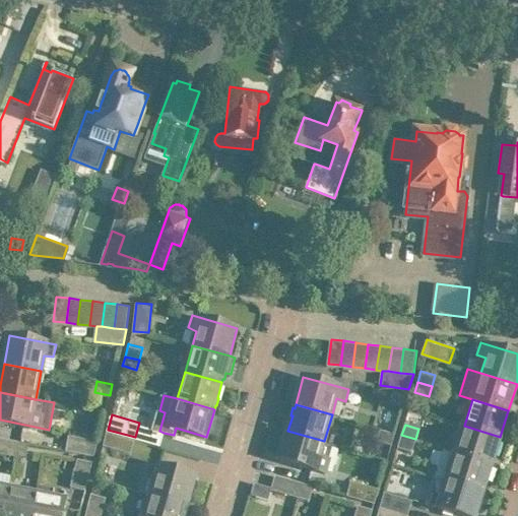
[(500,437),(464,426),(456,452),(492,463),(500,437)]
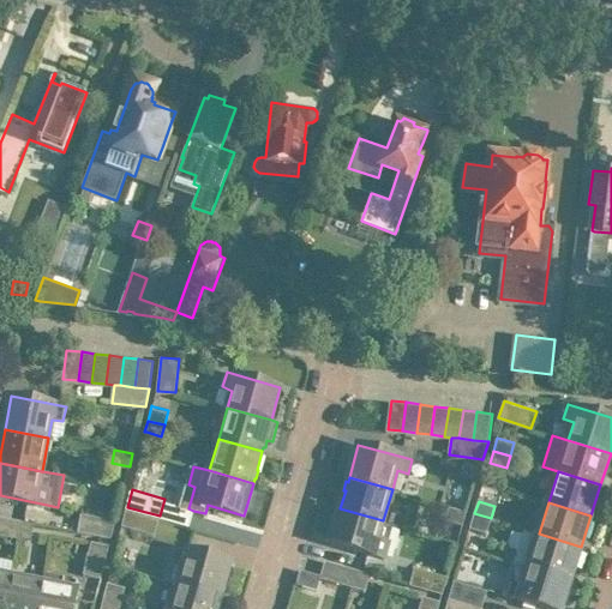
[(447,518),(463,524),(468,511),(450,506),(447,518)]
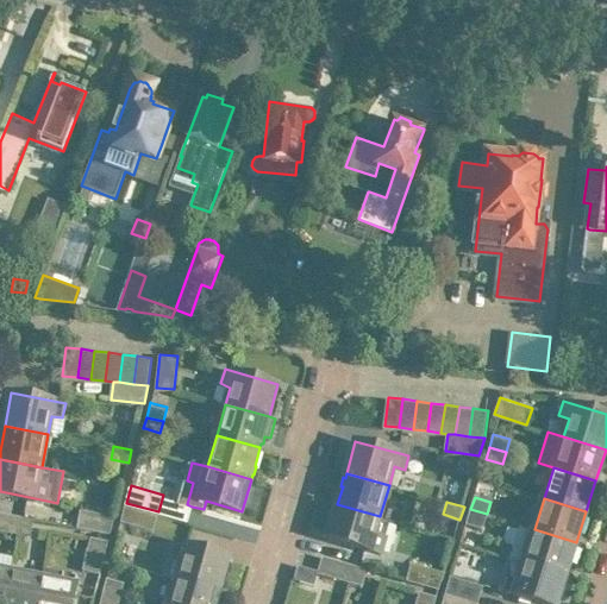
[(154,529),(158,511),(126,503),(123,520),(154,529)]
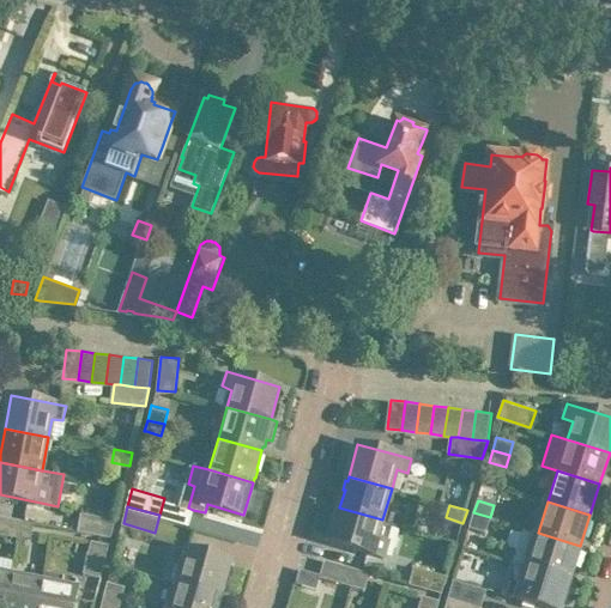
[(377,537),(382,520),(339,508),(331,540),(383,555),(388,541),(377,537)]
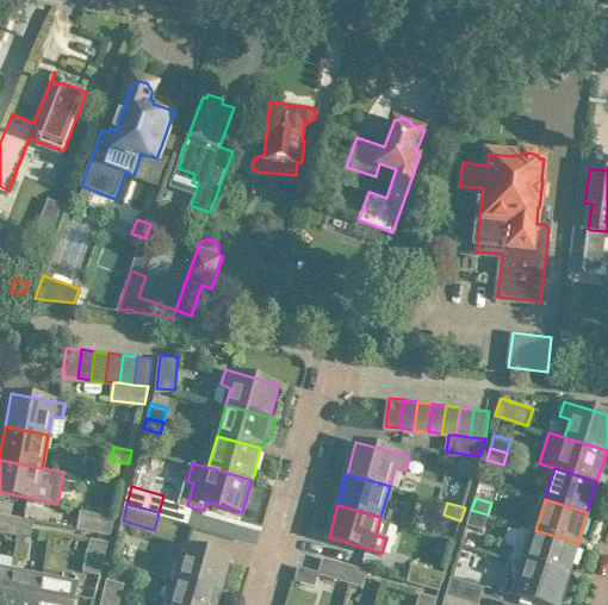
[(112,534),(116,516),(80,509),(76,526),(112,534)]
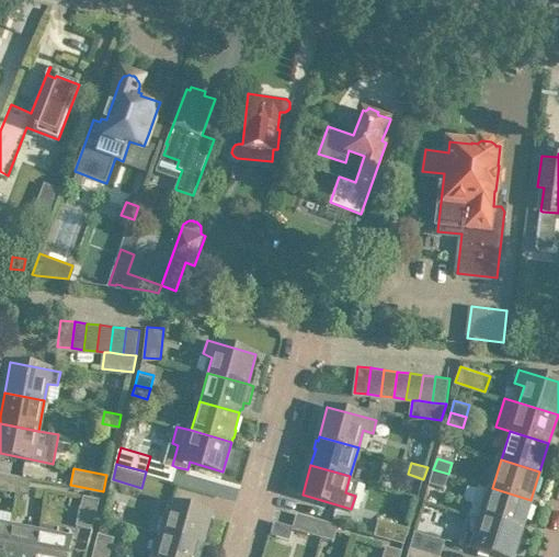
[(445,486),(448,474),(433,469),(430,481),(445,486)]
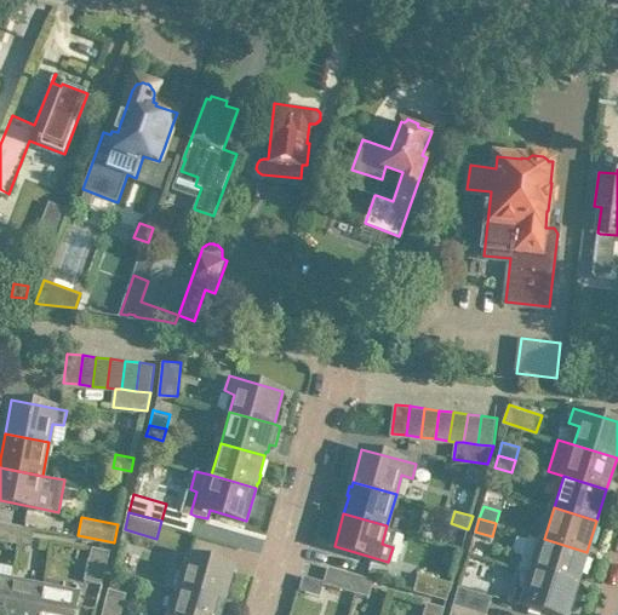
[(0,538),(18,541),(22,524),(0,519),(0,538)]
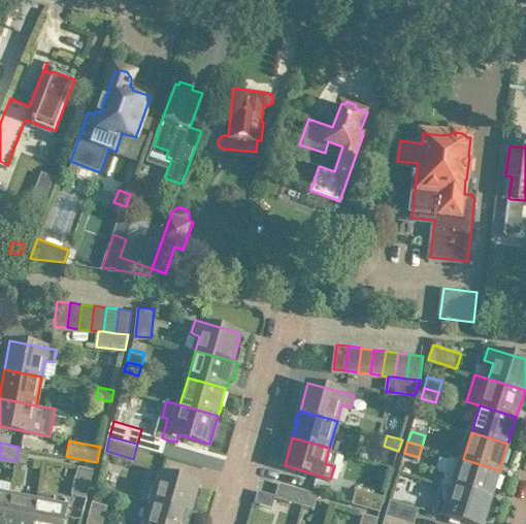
[(30,448),(19,447),(15,461),(28,463),(29,454),(30,448)]
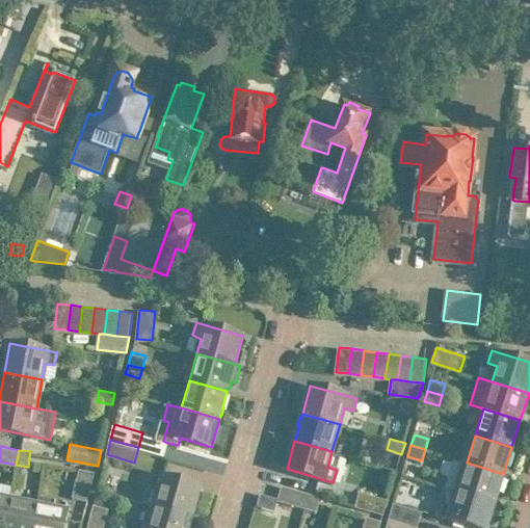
[(467,463),(457,490),(495,501),(503,474),(467,463)]
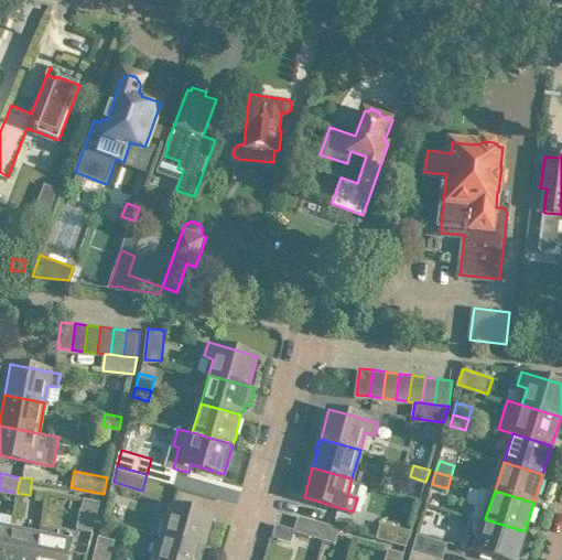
[(99,501),(84,496),(75,526),(92,530),(99,501)]
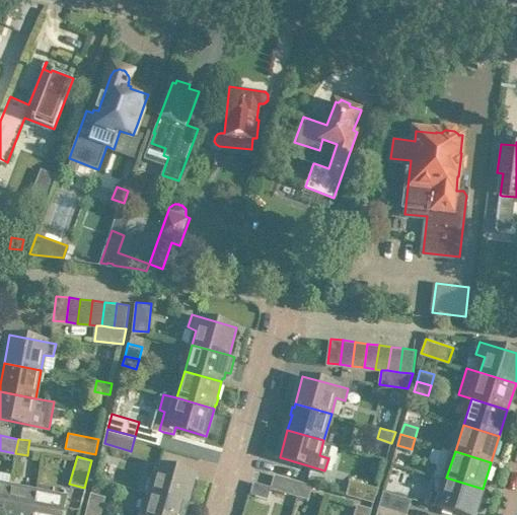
[(155,475),(151,492),(188,502),(195,474),(150,461),(146,473),(155,475)]
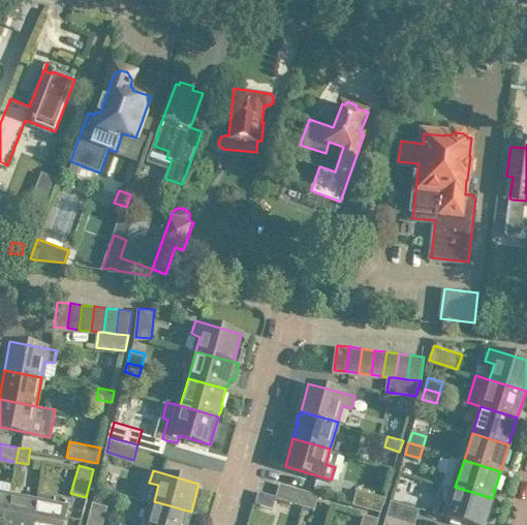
[(281,482),(277,497),(304,504),(308,490),(281,482)]
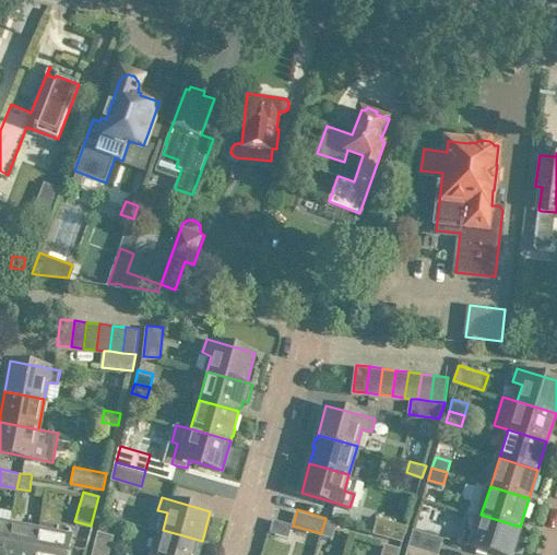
[(469,527),(463,542),(506,554),(510,554),(520,527),(481,515),(480,515),(474,529),(469,527)]
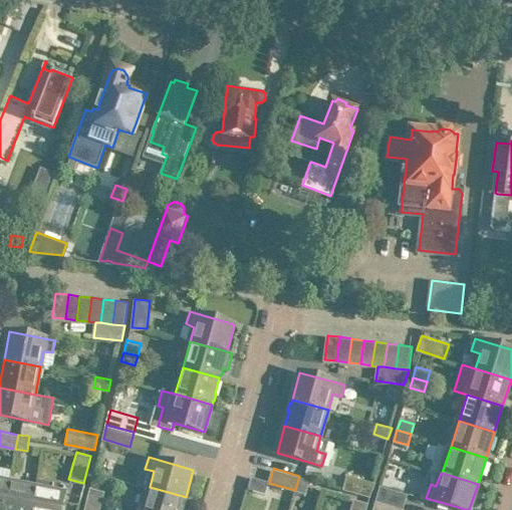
[(343,488),(370,496),(375,482),(347,474),(343,488)]
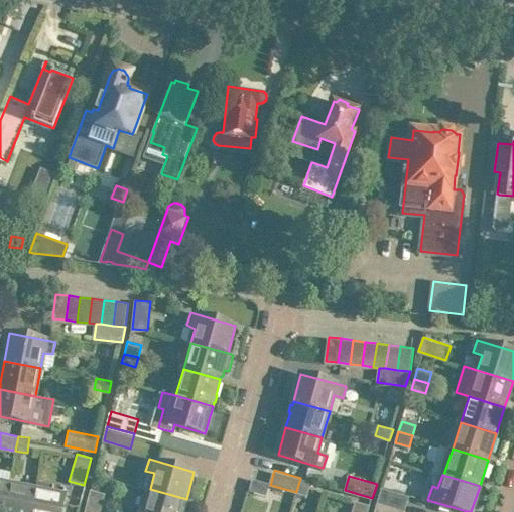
[(311,481),(300,478),(296,492),(307,495),(309,487),(311,481)]
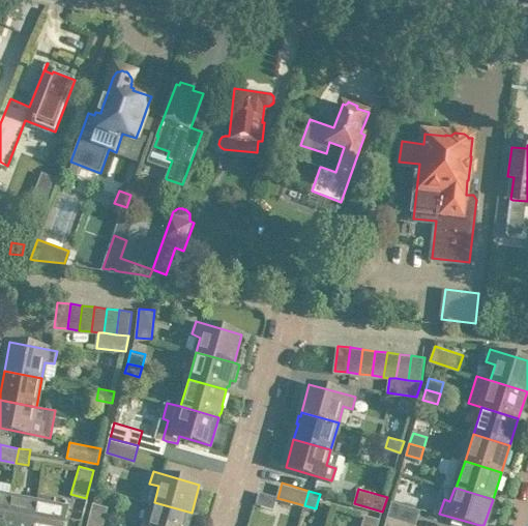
[(37,503),(33,525),(62,525),(68,499),(39,493),(37,503)]
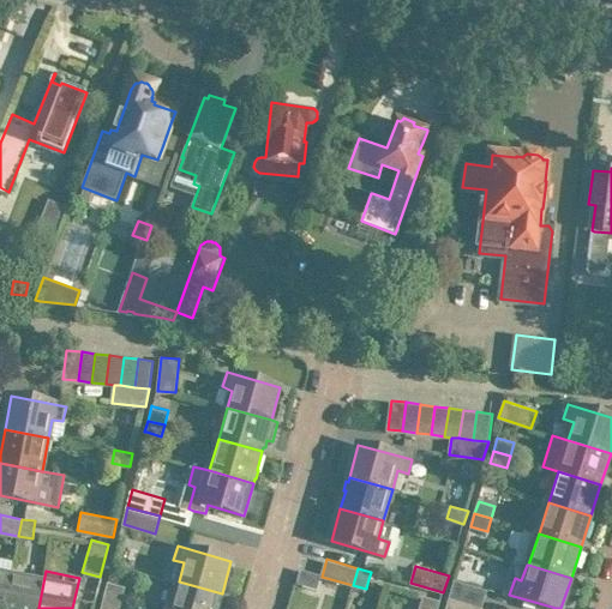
[(0,573),(0,608),(5,608),(11,577),(0,573)]
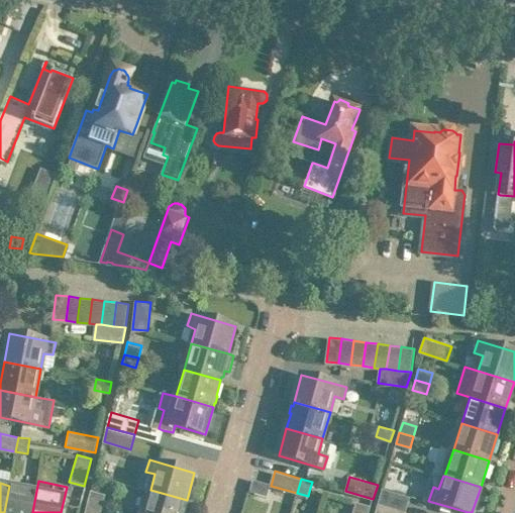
[(4,512),(32,512),(36,491),(9,486),(4,512)]
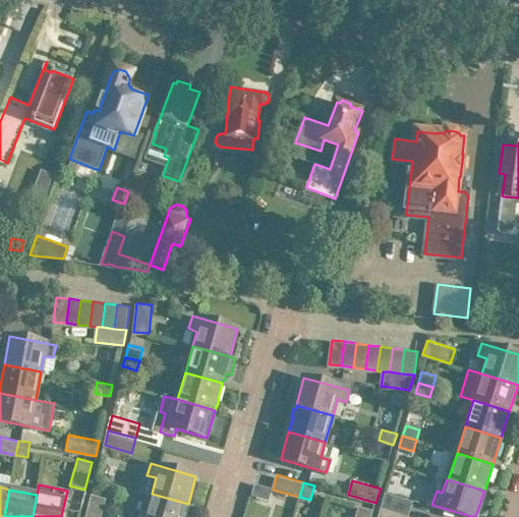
[(386,492),(382,506),(409,514),(413,501),(386,492)]
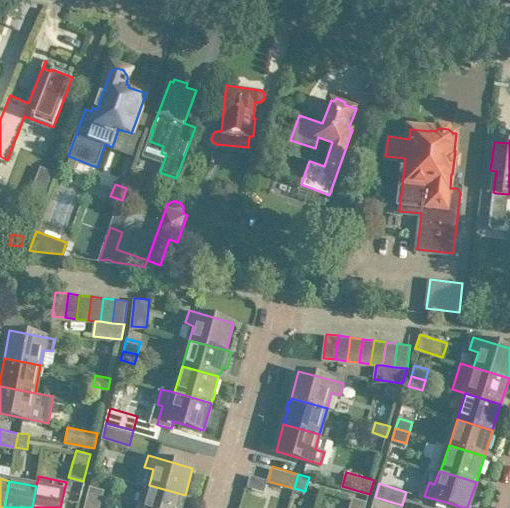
[(90,485),(88,496),(102,499),(105,489),(90,485)]
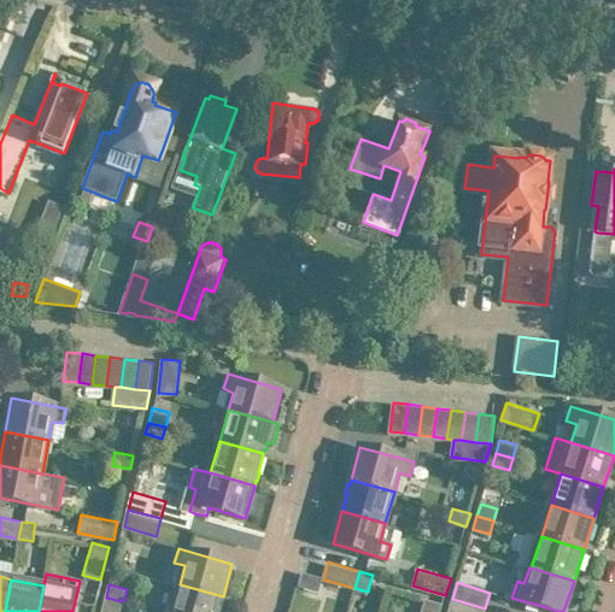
[(217,611),(223,596),(180,584),(171,611),(217,611)]
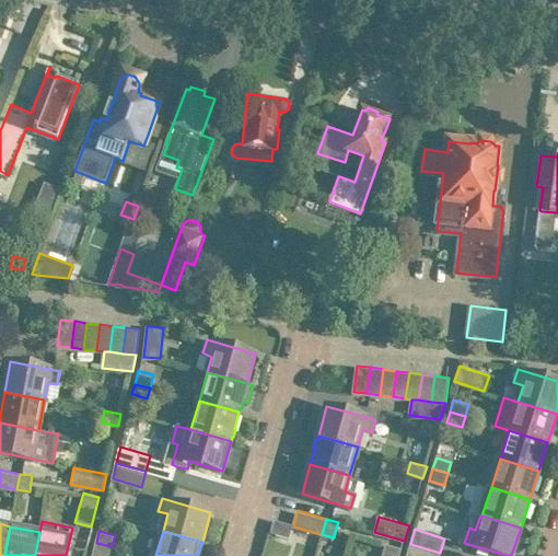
[(92,555),(108,555),(112,546),(96,543),(92,555)]
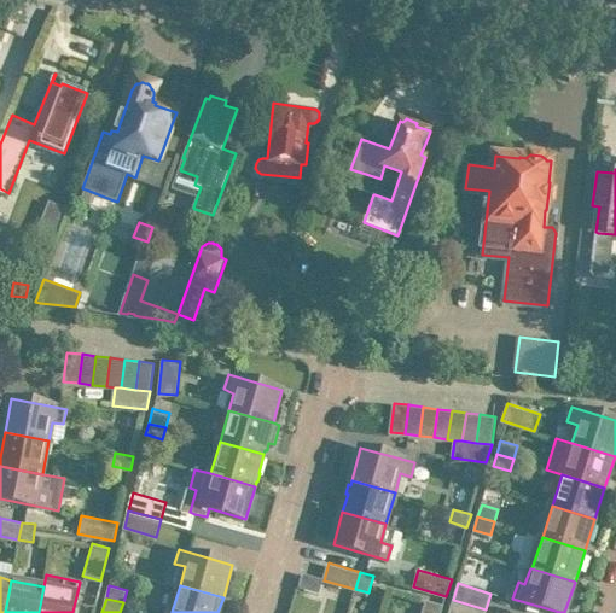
[(422,612),(441,612),(445,603),(426,599),(422,612)]
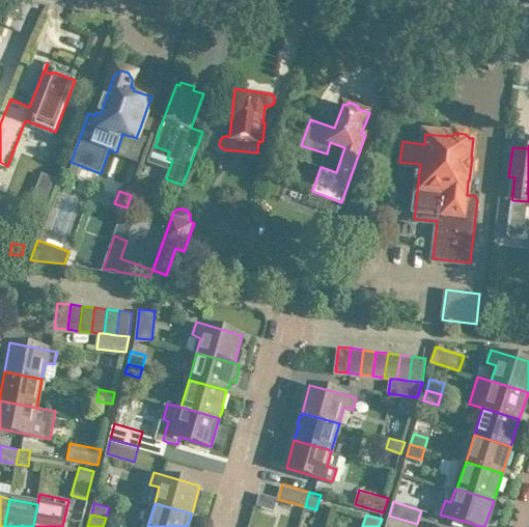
[(416,526),(417,524),(389,516),(385,526),(416,526)]
